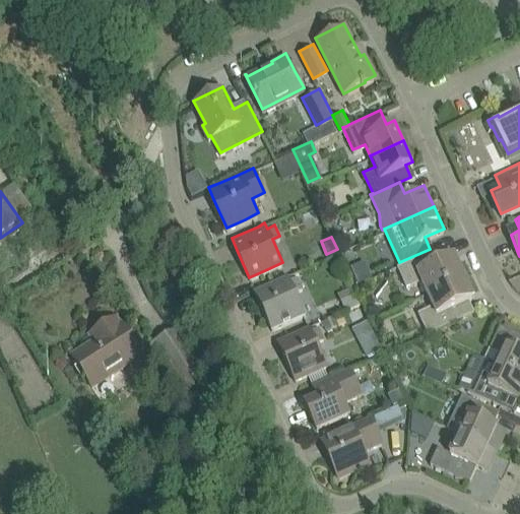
[(420,277),(427,290),(463,273),(454,252),(445,256),(440,244),(430,249),(399,262),(397,263),(406,284),(420,277)]
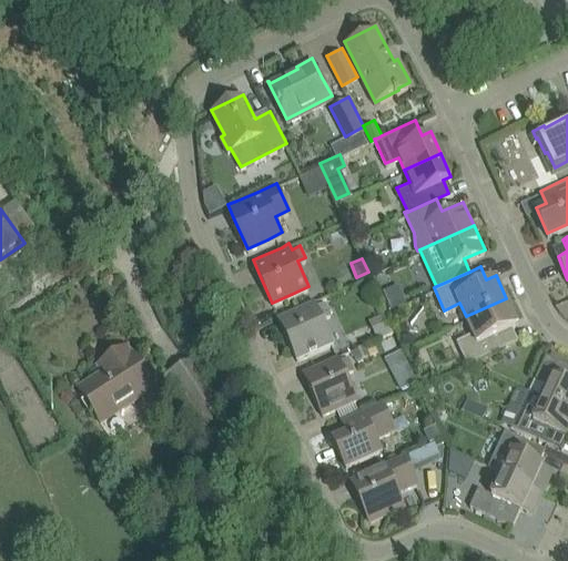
[(396,285),(383,291),(389,306),(403,299),(396,285)]
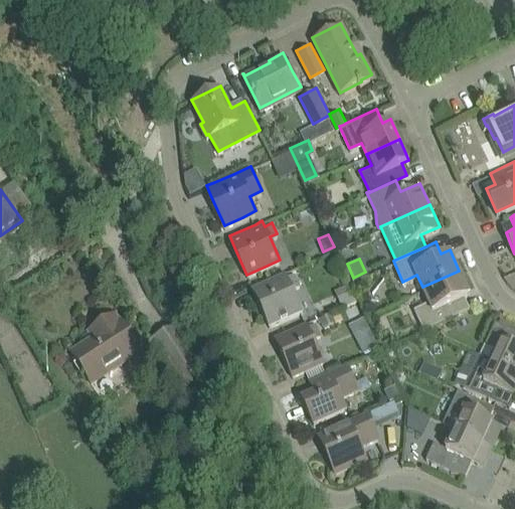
[(285,270),(259,282),(264,294),(256,297),(269,324),(302,309),(292,287),(299,283),(295,272),(287,276),(285,270)]
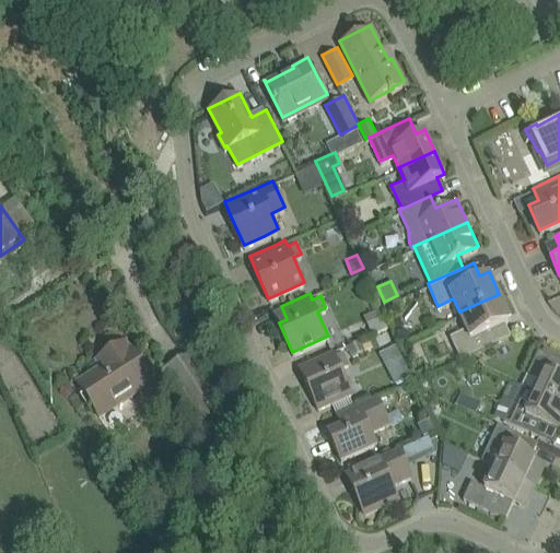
[(499,294),(459,312),(466,326),(450,333),(459,355),(506,334),(501,321),(510,317),(499,294)]
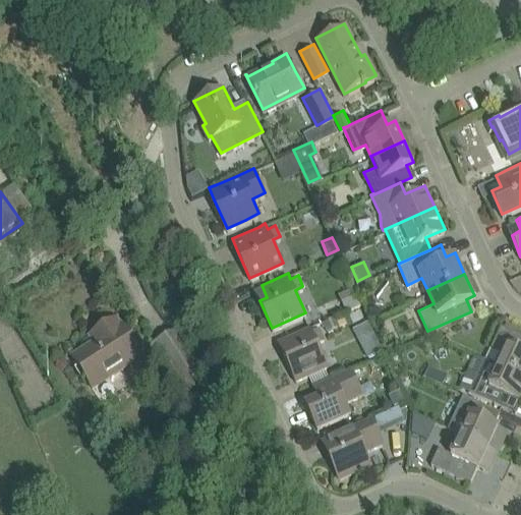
[(361,300),(354,282),(337,290),(345,307),(361,300)]
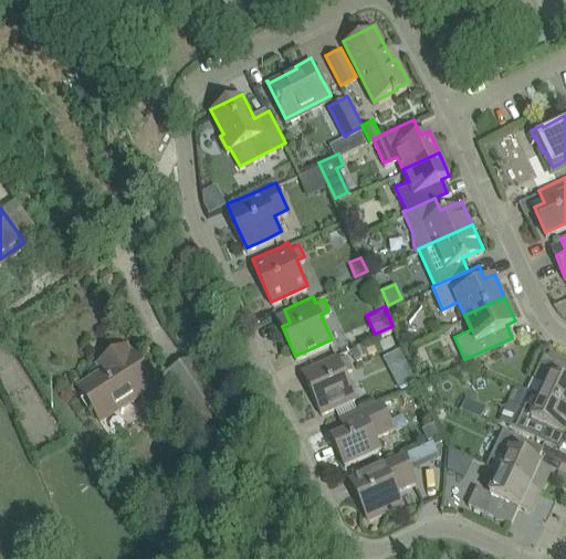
[(349,346),(354,356),(368,350),(364,339),(349,346)]
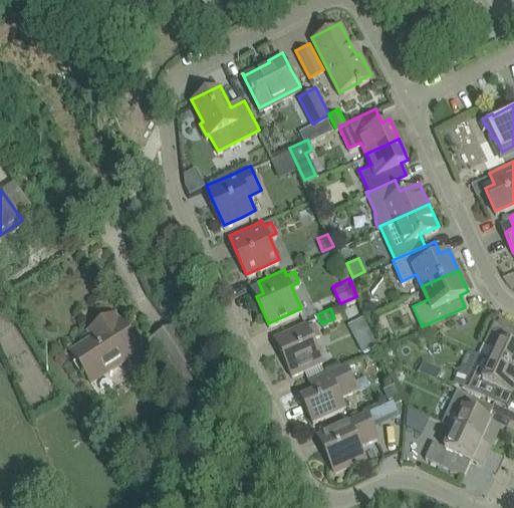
[(90,378),(122,358),(140,347),(119,317),(118,318),(113,311),(96,322),(101,329),(70,349),(81,366),(90,378)]
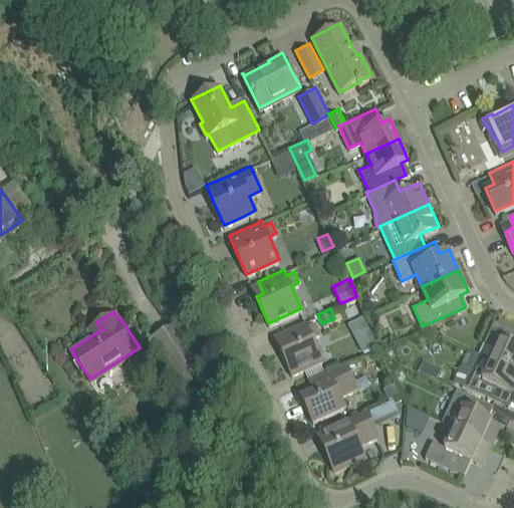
[(180,387),(210,366),(179,318),(148,338),(180,387)]
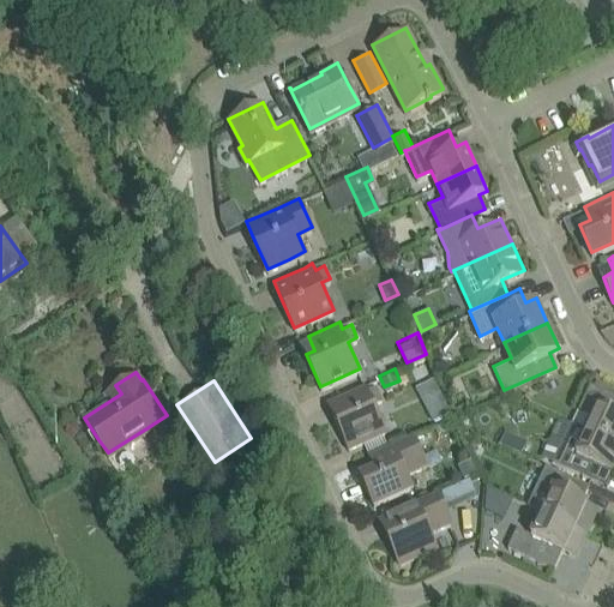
[(593,412),(585,426),(613,438),(613,391),(590,380),(579,402),(578,406),(593,412)]
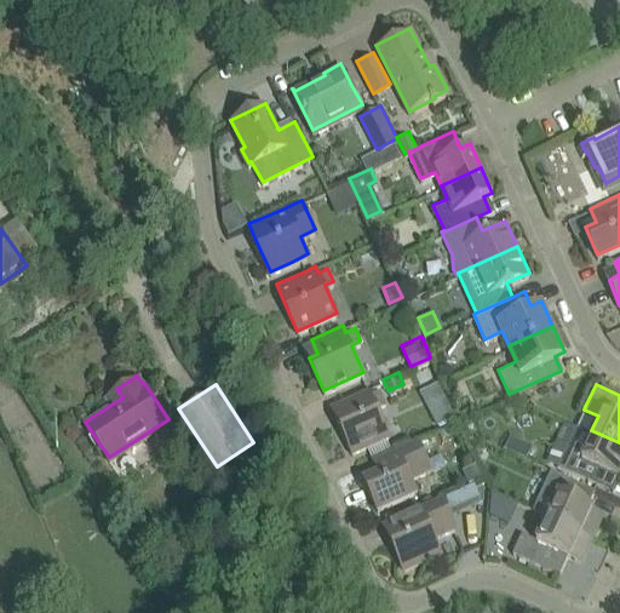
[(329,404),(336,417),(351,451),(389,433),(377,406),(385,401),(379,388),(371,391),(368,387),(359,391),(337,401),(329,404)]
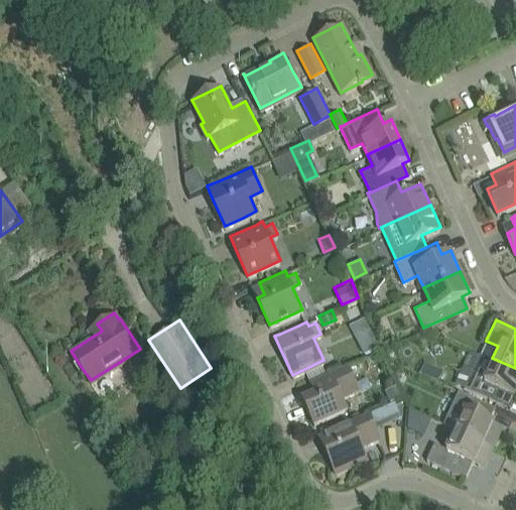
[(465,383),(464,385),(484,393),(502,402),(508,389),(515,392),(515,368),(493,358),(480,352),(479,353),(474,364),(473,367),(465,383)]
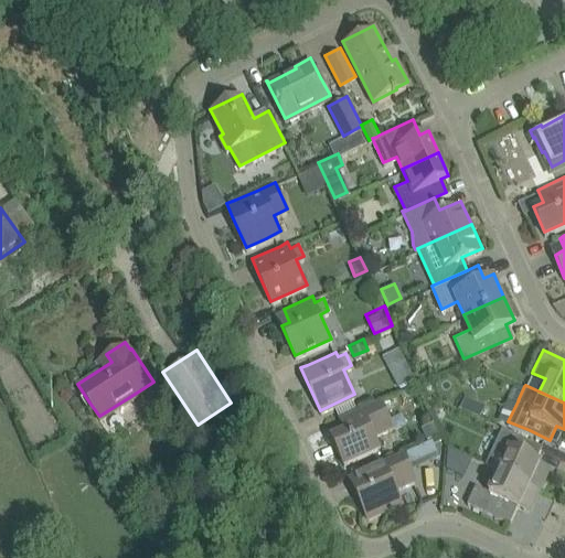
[(479,412),(484,401),(466,392),(460,404),(479,412)]
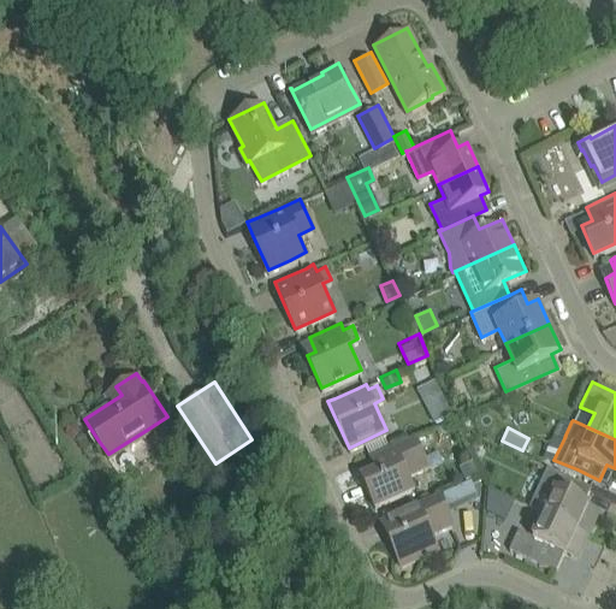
[(413,433),(379,449),(385,462),(361,474),(374,504),(413,486),(407,473),(427,463),(413,433)]
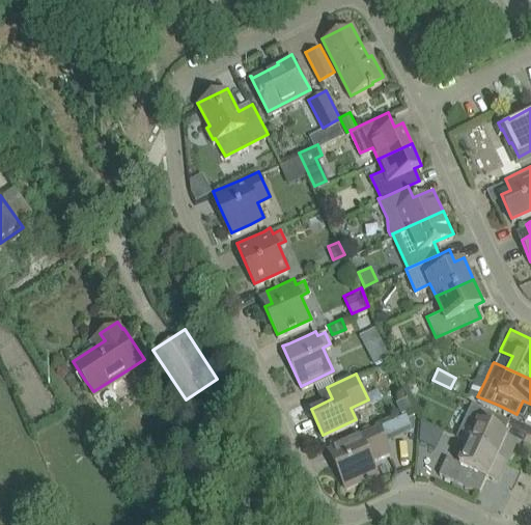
[(456,432),(469,438),(507,457),(516,436),(504,430),(509,417),(472,399),(456,432)]
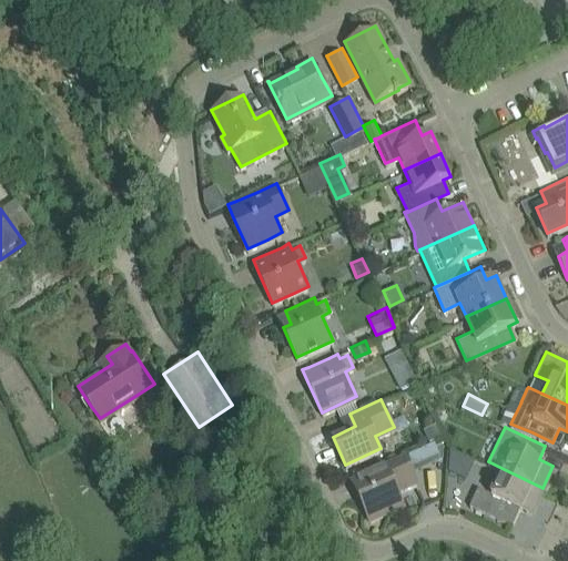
[(438,442),(436,438),(407,450),(413,462),(438,450),(436,444),(438,442)]
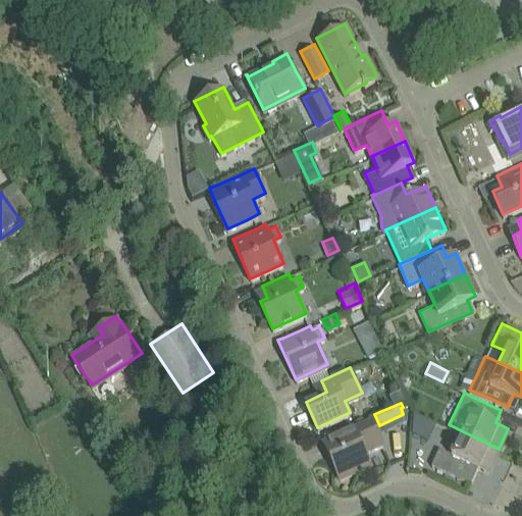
[(322,440),(327,451),(340,476),(370,463),(364,450),(382,442),(374,423),(371,415),(341,429),(322,437),(322,440)]
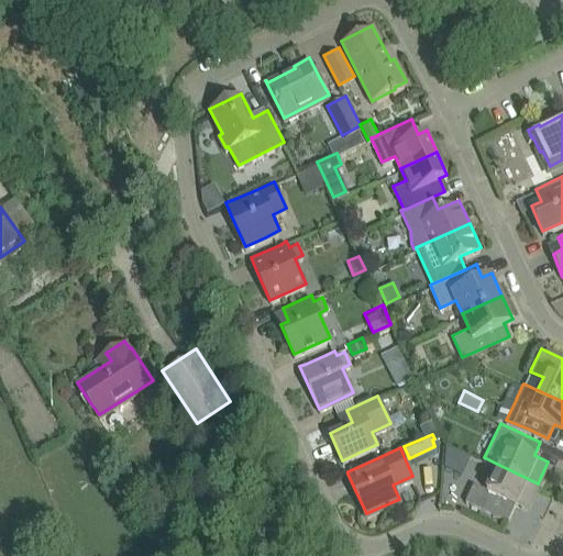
[(528,507),(538,484),(497,464),(486,487),(473,480),(465,498),(507,518),(516,500),(528,507)]
